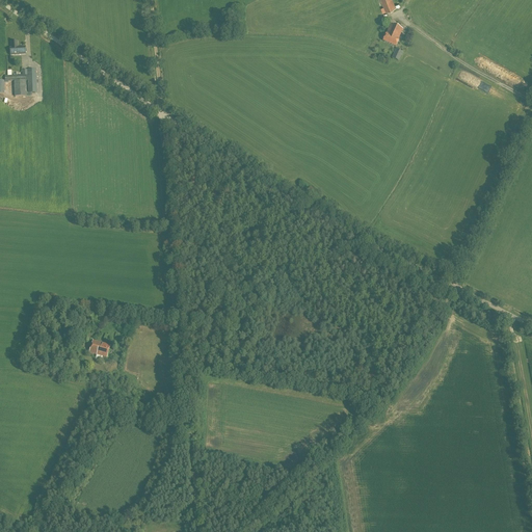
[(379,0),(383,8),(386,12),(396,8),(392,0),(379,0)]
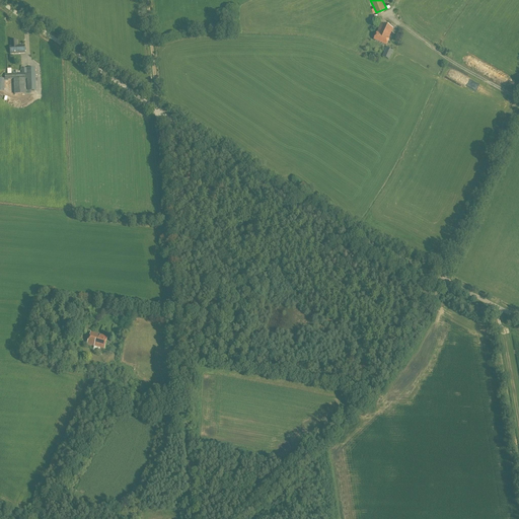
[(393,28),(381,23),(373,40),(385,46),(389,39),(388,39),(393,28)]
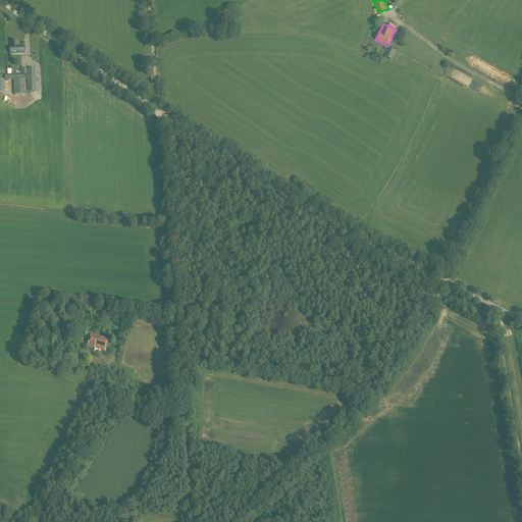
[(11,47),(10,47),(10,54),(25,54),(25,52),(27,51),(25,48),(24,47),(24,46),(17,47),(17,41),(11,41),(11,47)]
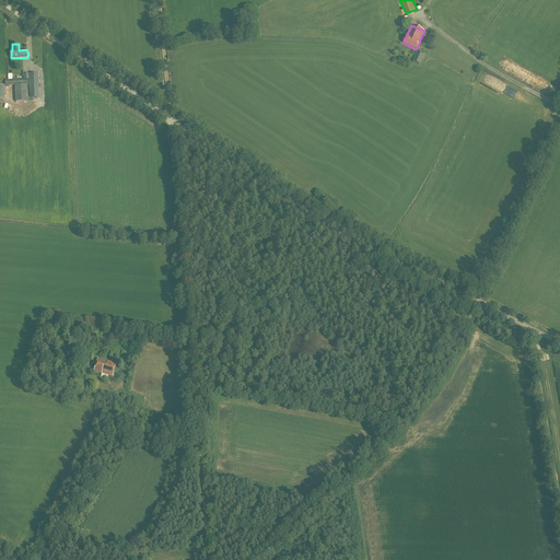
[(420,65),(424,55),(417,51),(412,61),(420,65)]
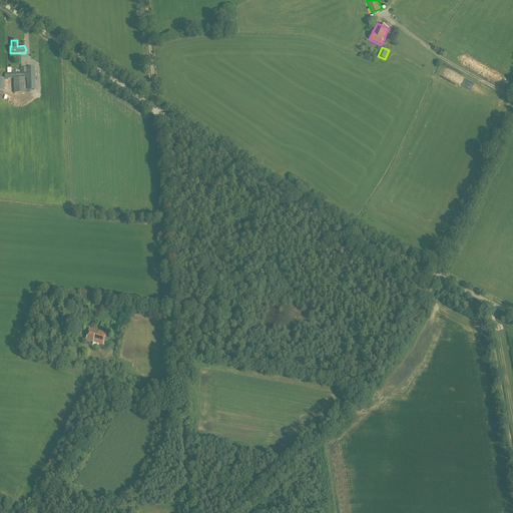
[(36,89),(35,67),(21,68),(22,73),(17,73),(17,69),(14,69),(14,73),(5,73),(5,79),(7,79),(8,80),(25,80),(25,78),(27,78),(27,89),(26,89),(25,81),(14,81),(14,93),(26,93),(31,93),(31,90),(36,89)]
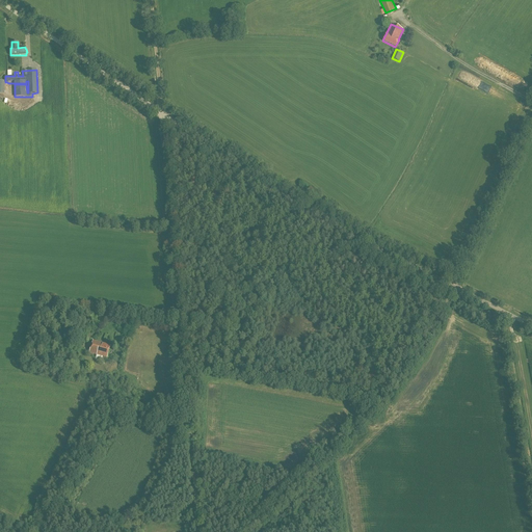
[(82,350),(83,347),(87,333),(79,329),(74,348),(81,350),(82,350)]
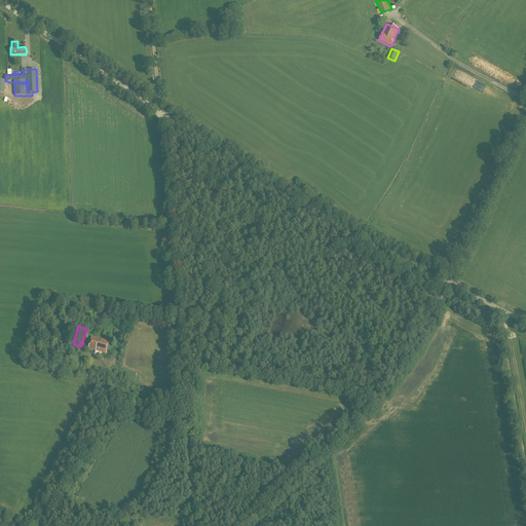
[(61,342),(65,333),(61,331),(57,340),(61,342)]
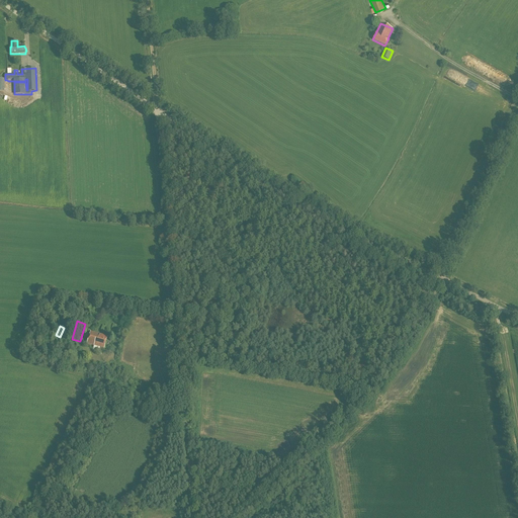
[(104,349),(107,337),(91,332),(87,344),(104,349)]
